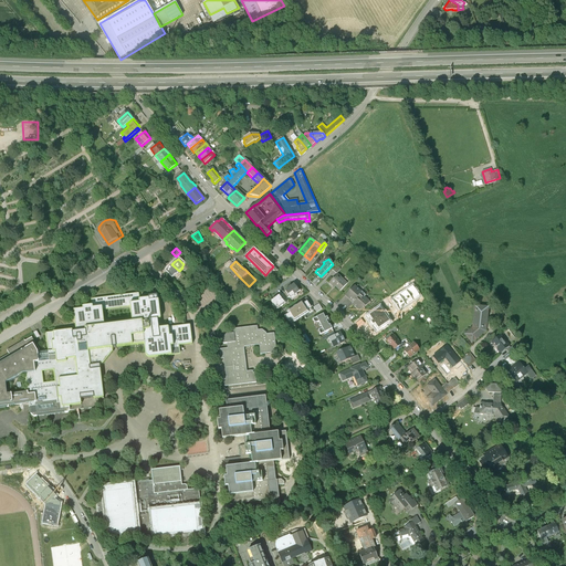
[(176,274),(179,271),(171,264),(168,268),(169,268),(166,271),(173,276),(175,273),(176,274)]
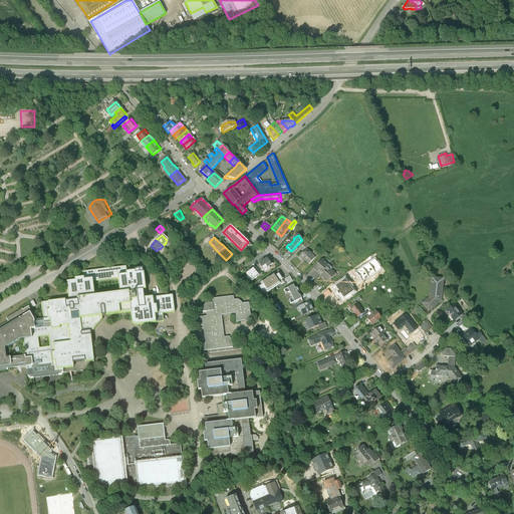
[(306,250),(299,257),(302,260),(303,259),(309,264),(315,258),(306,250)]
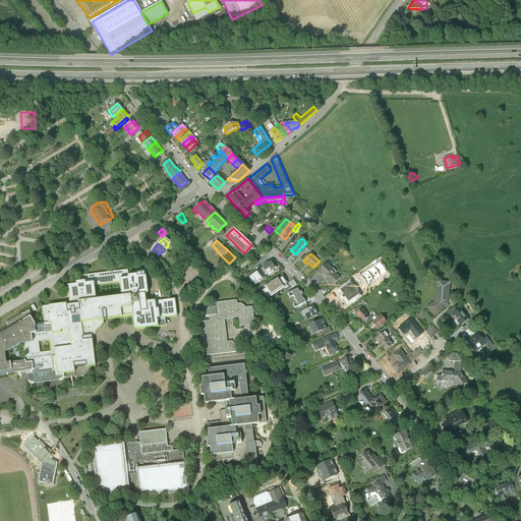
[(271,262),(263,268),(263,269),(267,273),(269,276),(274,272),(273,271),(277,268),(274,265),(273,266),(271,262)]
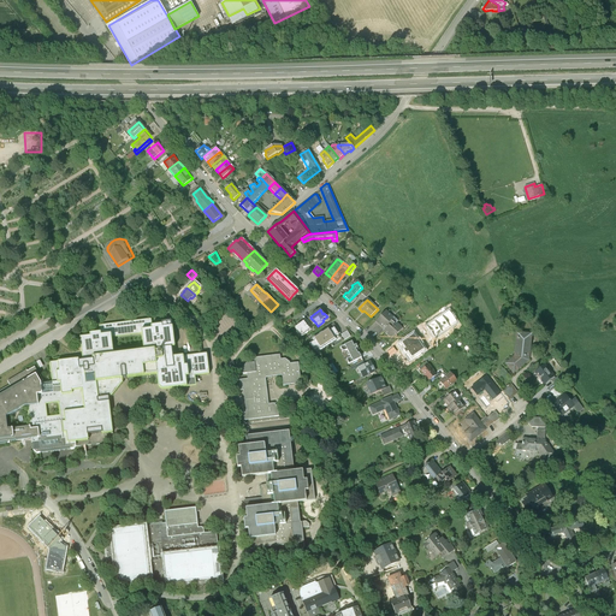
[(377,321),(384,329),(388,325),(391,327),(395,323),(397,320),(386,311),(377,321)]
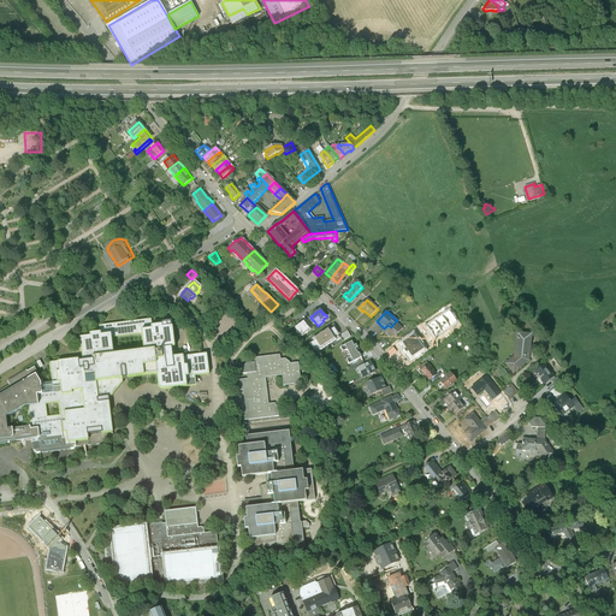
[(457,324),(450,312),(427,327),(436,339),(457,324)]
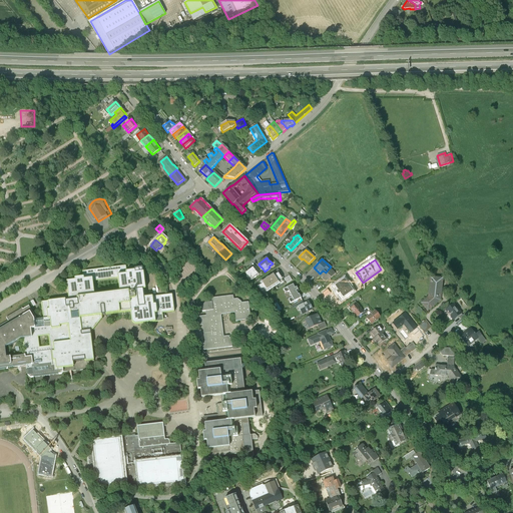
[(85,277),(69,279),(72,299),(68,299),(44,301),(46,319),(42,319),(39,319),(31,305),(0,323),(0,370),(29,367),(30,376),(34,378),(57,376),(64,375),(67,372),(67,371),(66,370),(72,369),(97,367),(95,337),(95,332),(100,325),(105,318),(109,317),(134,314),(135,323),(139,326),(159,324),(159,322),(166,322),(166,313),(167,313),(176,312),(174,295),(148,298),(147,293),(147,291),(148,291),(146,268),(137,269),(138,271),(134,271),(130,272),(129,265),(85,272),(85,277)]
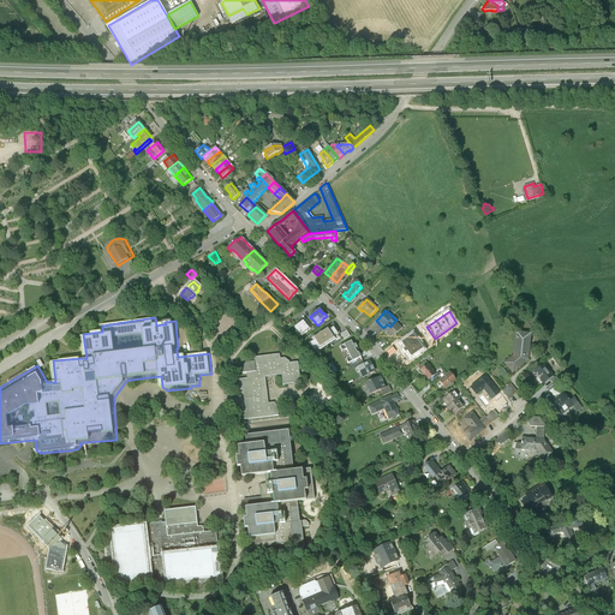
[(304,321),(294,328),(300,336),(310,329),(309,328),(304,321)]
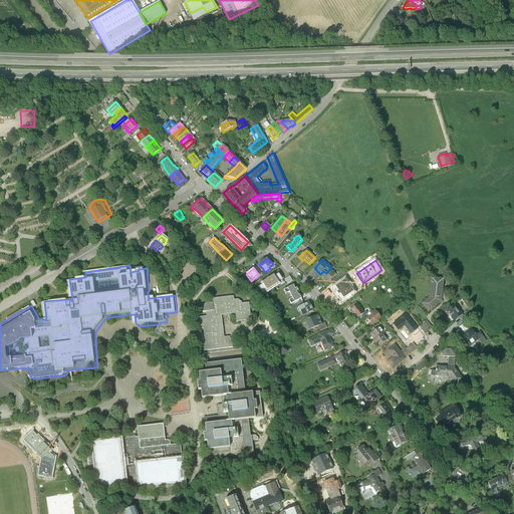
[(323,271),(320,274),(319,276),(326,283),(335,274),(329,269),(326,273),(323,271)]
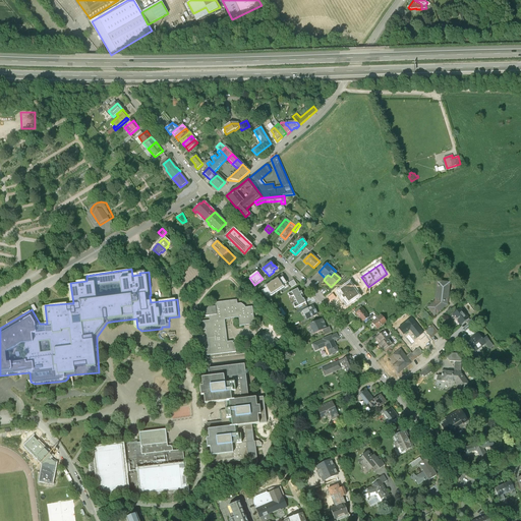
[(278,278),(265,287),(266,289),(262,291),(267,296),(268,298),(271,296),(284,287),(284,288),(288,286),(286,283),(288,282),(282,274),(277,277),(278,278)]
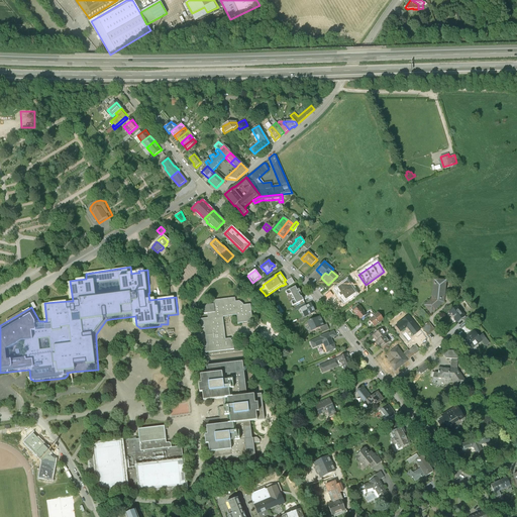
[(347,281),(335,290),(344,304),(357,295),(347,281)]
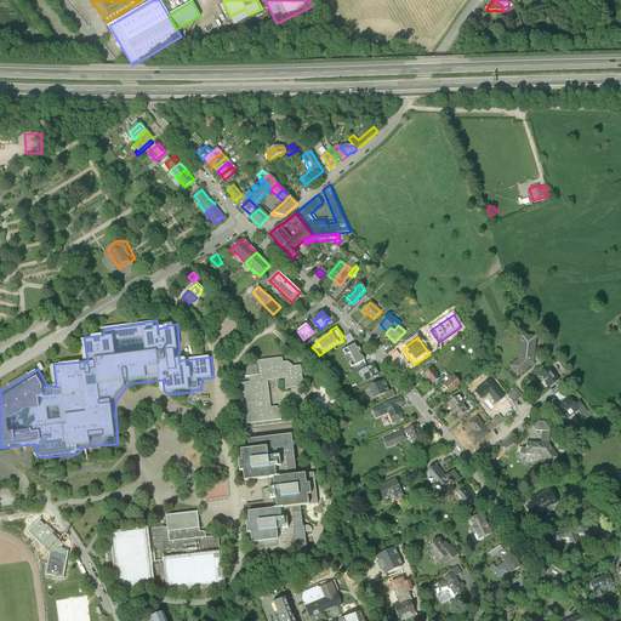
[(520,359),(510,368),(517,377),(533,364),(535,339),(523,337),(520,359)]
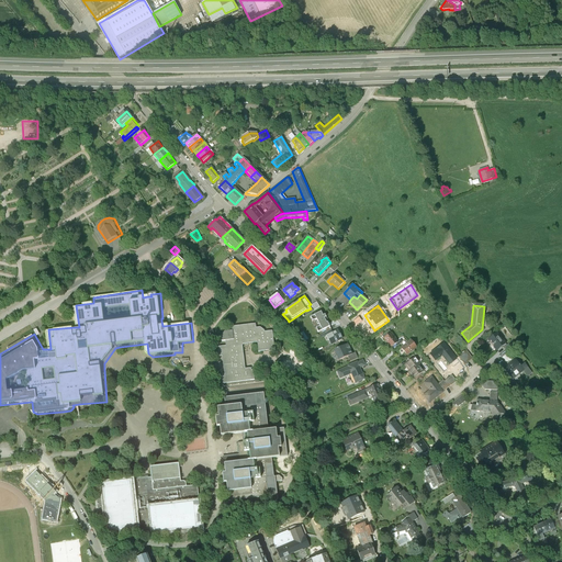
[(315,321),(316,319),(317,321),(317,322),(316,322),(316,323),(316,324),(317,324),(317,325),(318,325),(319,325),(319,326),(316,328),(318,333),(329,327),(326,319),(326,321),(325,318),(326,317),(325,315),(324,315),(322,312),(310,317),(311,319),(315,321)]
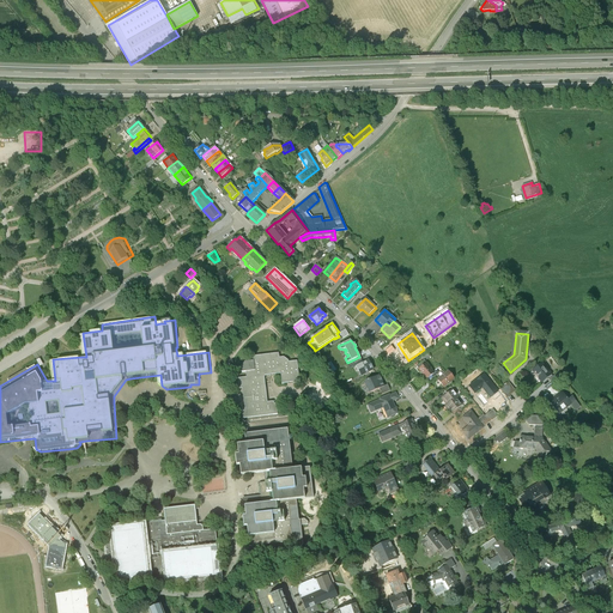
[(267,400),(271,400),(269,384),(268,375),(273,374),(283,372),(285,382),(303,381),(302,366),(301,360),(301,359),(292,360),(286,356),(283,356),(283,352),(256,354),(258,359),(248,360),(244,365),(246,371),(249,371),(249,376),(242,377),(243,388),(246,387),(247,401),(244,402),(244,404),(267,400)]
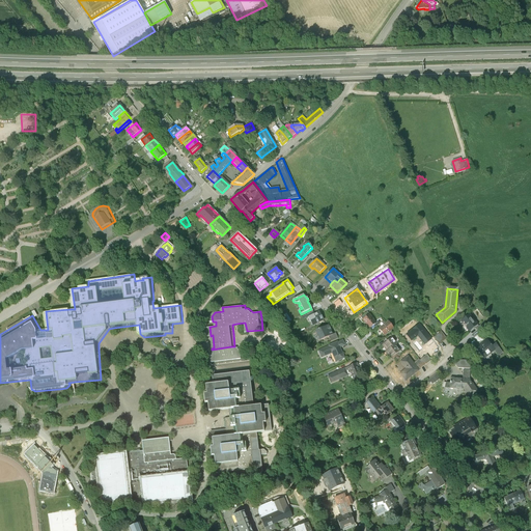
[(314,314),(308,317),(312,326),(323,320),(318,312),(314,314)]
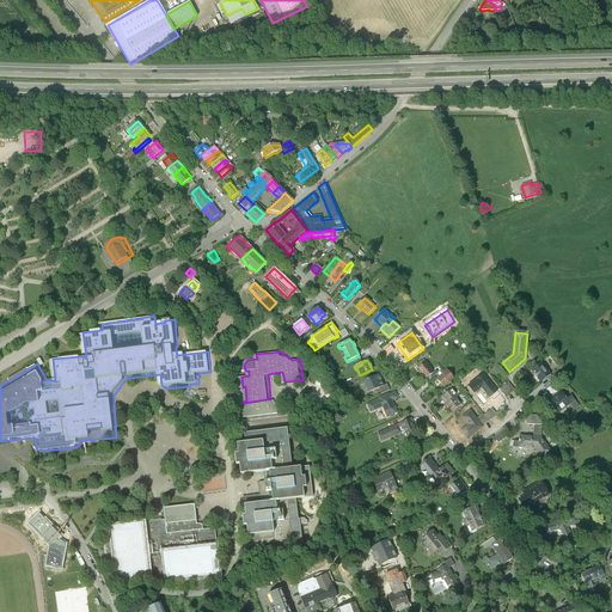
[(551,375),(542,362),(532,371),(542,383),(548,378),(551,375)]
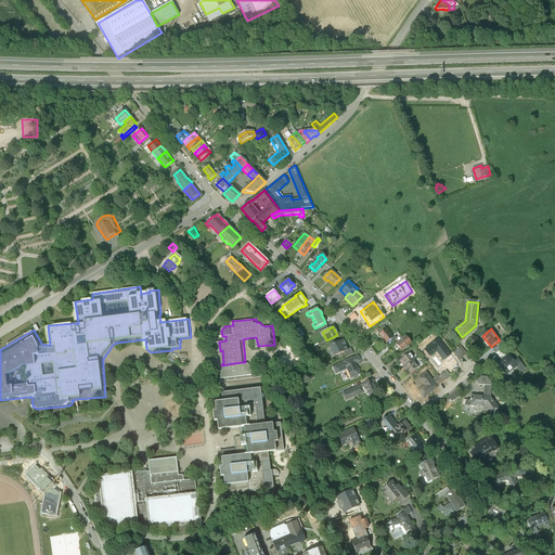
[(386,330),(378,335),(386,344),(394,338),(386,330)]
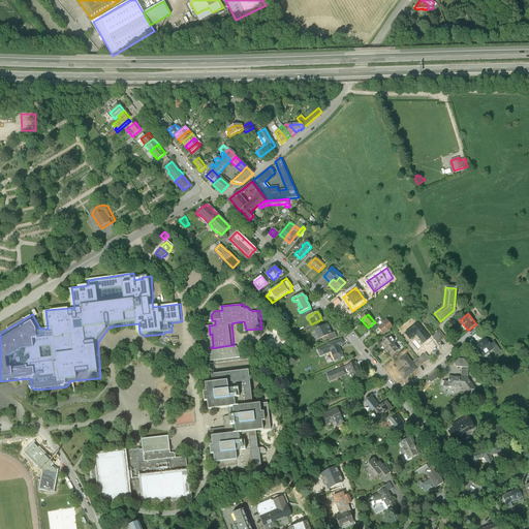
[(386,321),(378,328),(382,334),(392,328),(386,321)]
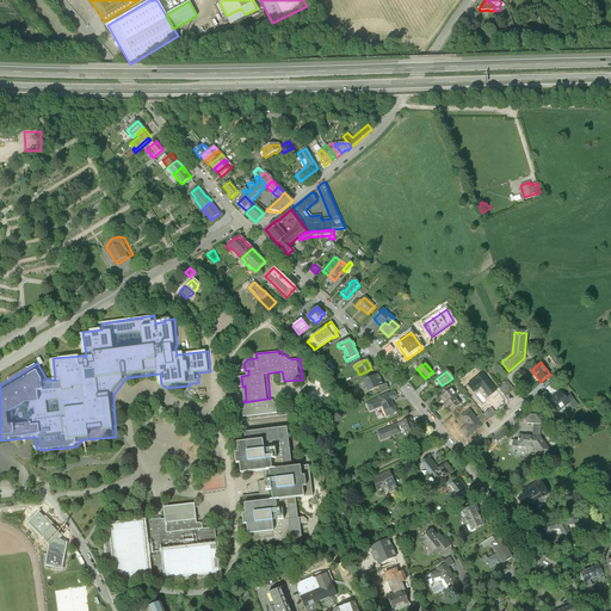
[(551,376),(550,375),(547,377),(551,384),(554,382),(560,378),(555,372),(551,376)]
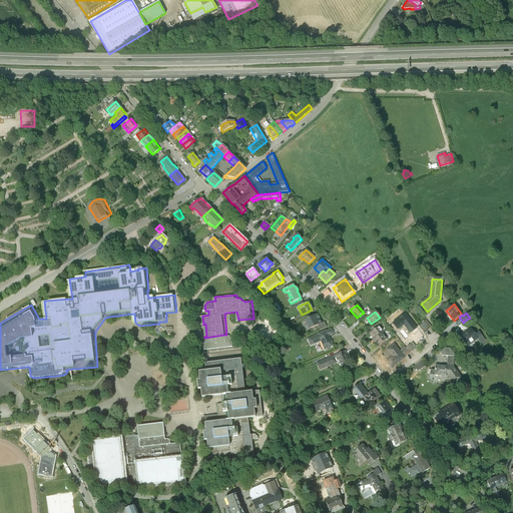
[(399,319),(394,324),(398,329),(403,324),(410,334),(416,329),(405,314),(399,319)]
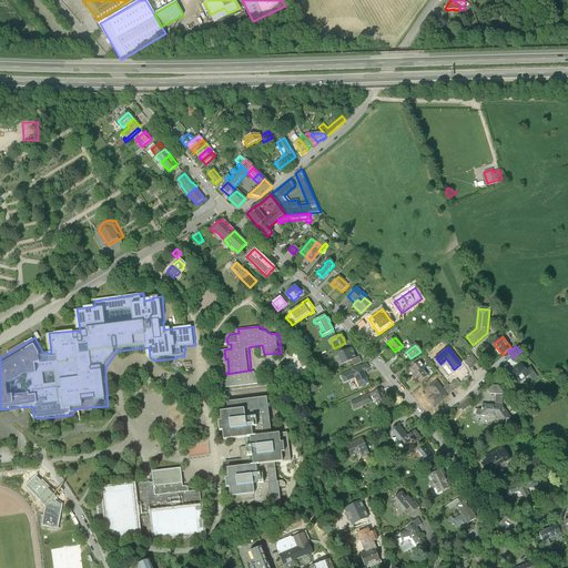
[(352,348),(338,354),(343,364),(352,361),(356,358),(352,348)]
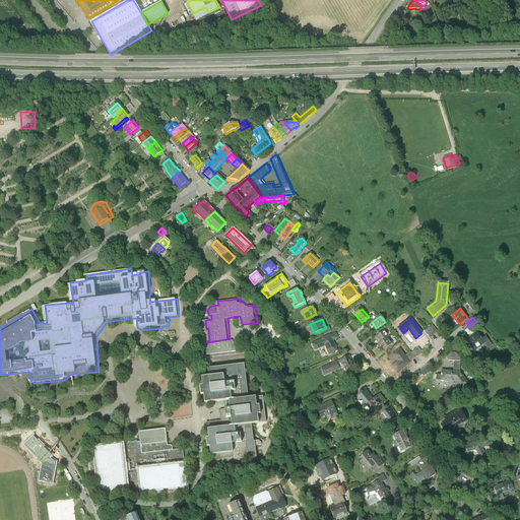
[(469,327),(465,331),(470,337),(474,334),(470,328),(472,327),(471,325),(469,327)]
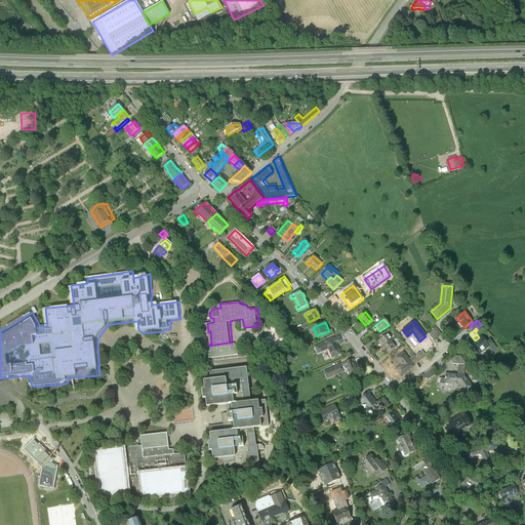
[(329,331),(325,333),(327,338),(334,335),(331,329),(329,331)]
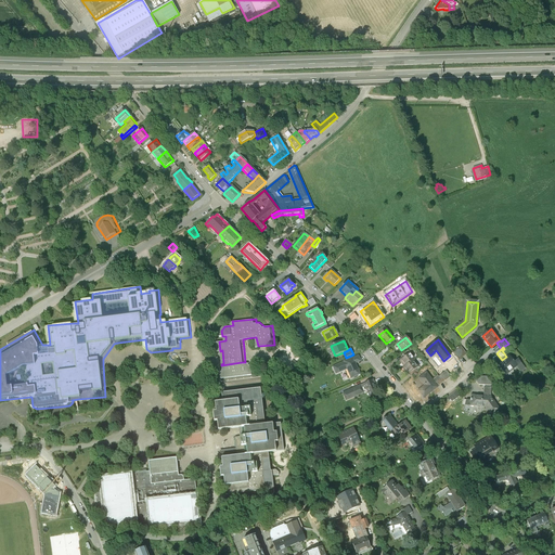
[(461,348),(453,353),(459,359),(465,353),(461,348)]
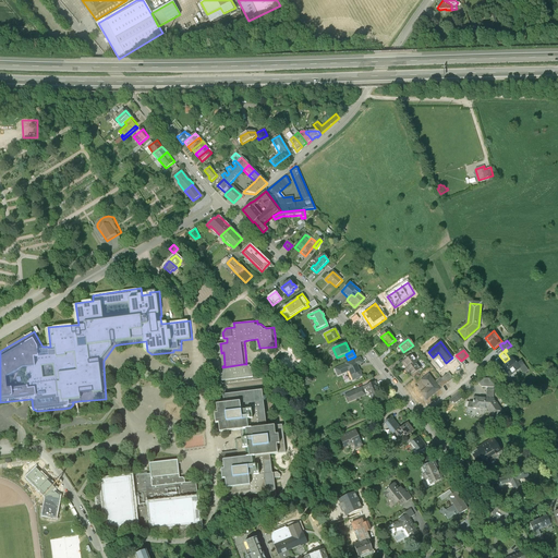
[(407,359),(402,362),(408,368),(405,370),(405,371),(415,363),(416,362),(414,359),(415,358),(412,354),(407,359)]
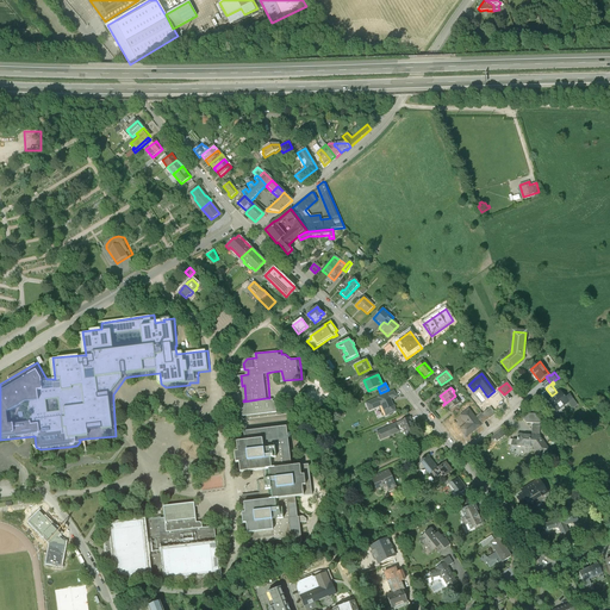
[(559,390),(556,392),(552,396),(549,398),(551,399),(548,402),(555,410),(558,408),(559,409),(567,403),(568,402),(566,398),(559,390)]
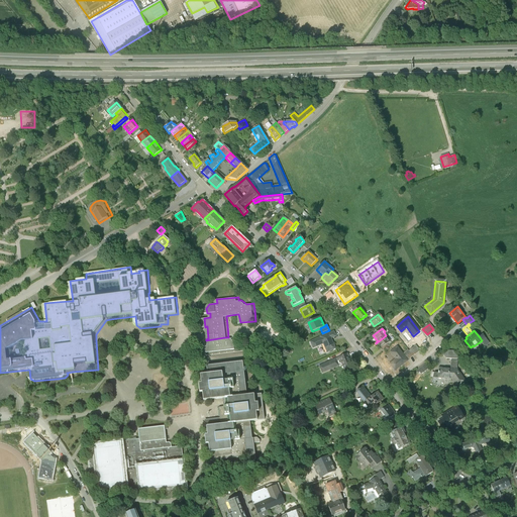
[(315,339),(310,341),(313,348),(323,344),(328,355),(336,351),(330,339),(336,336),(333,331),(323,336),(323,335),(315,339)]
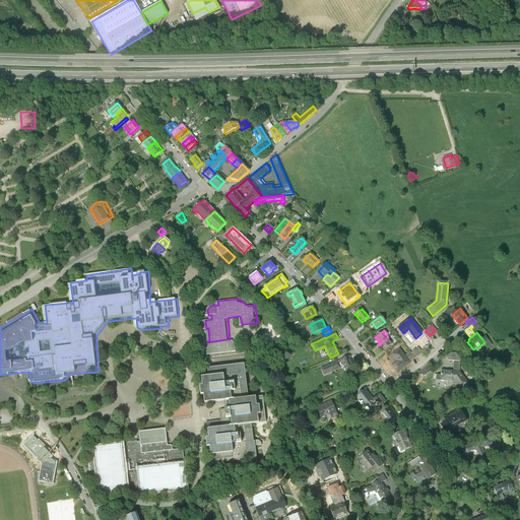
[(484,337),(482,339),(484,342),(483,343),(486,347),(491,344),(484,337)]
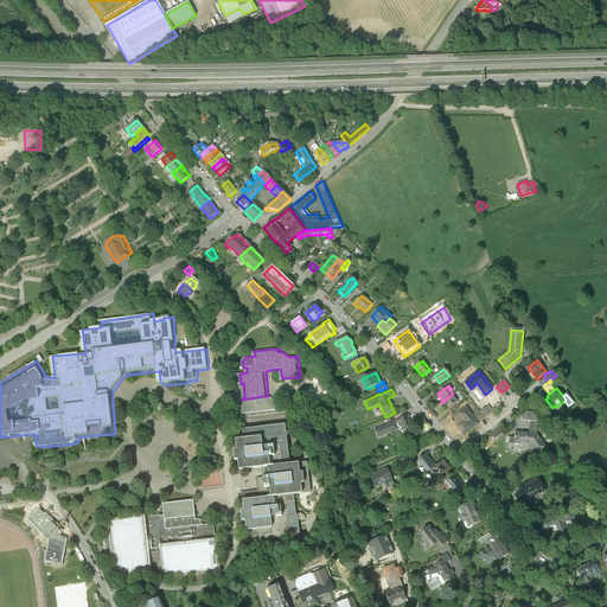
[(452,395),(441,403),(447,410),(455,403),(458,401),(455,397),(454,398),(452,395)]
